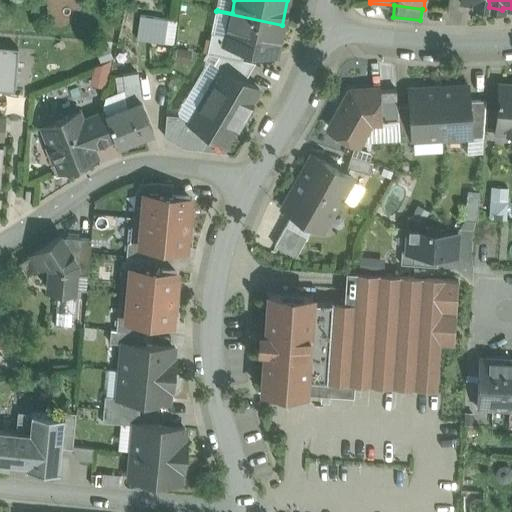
[(282,25),(216,11),(216,12),(231,15),(227,35),(225,43),(245,47),(276,54),(282,25)]
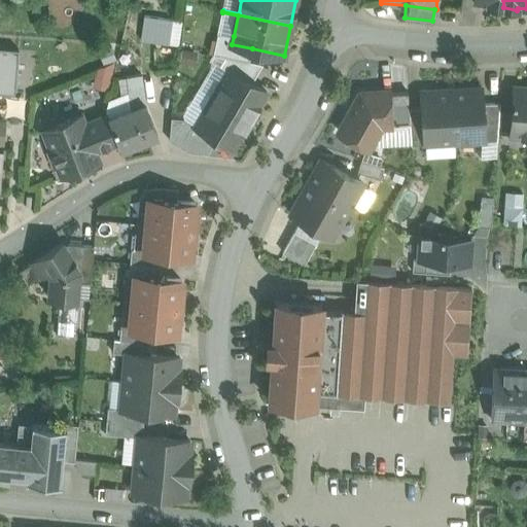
[(172,20),(144,16),(141,39),(168,43),(172,20)]
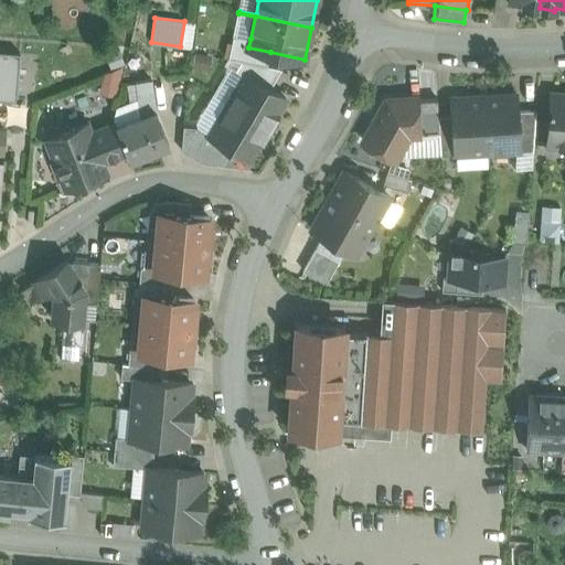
[(270,52),(248,48),(251,39),(233,35),(228,57),(242,61),(242,60),(267,65),(270,52)]
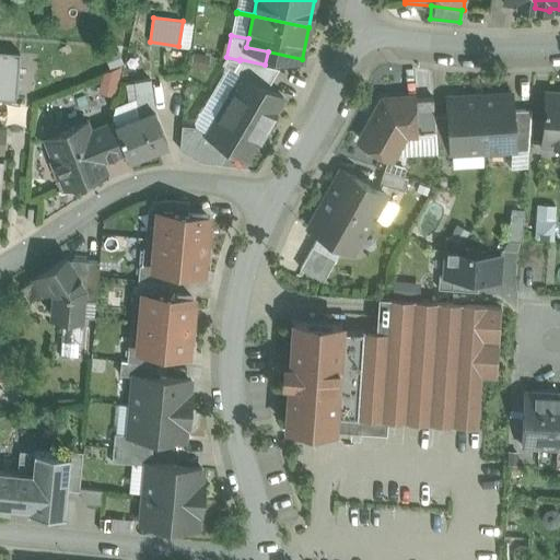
[(265,65),(240,59),(240,60),(234,69),(243,74),(243,73),(268,88),(279,68),(265,65)]
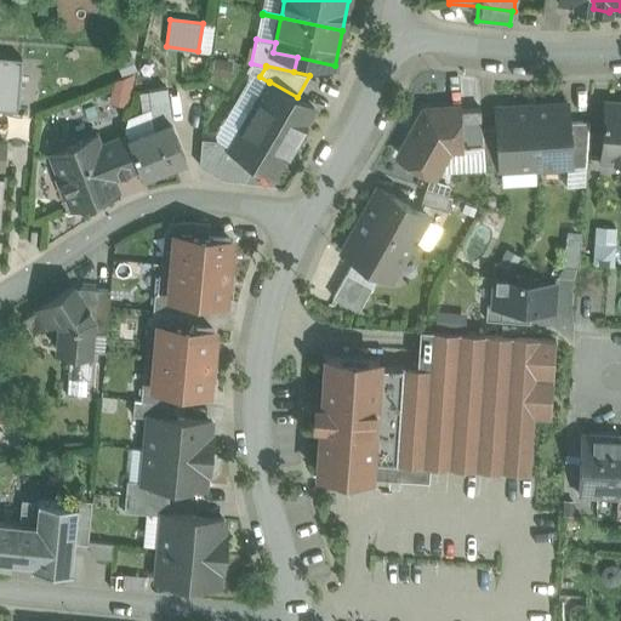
[(297,97),(269,81),(269,83),(251,112),(234,102),(234,103),(297,141),(306,126),(305,125),(314,108),(297,97)]
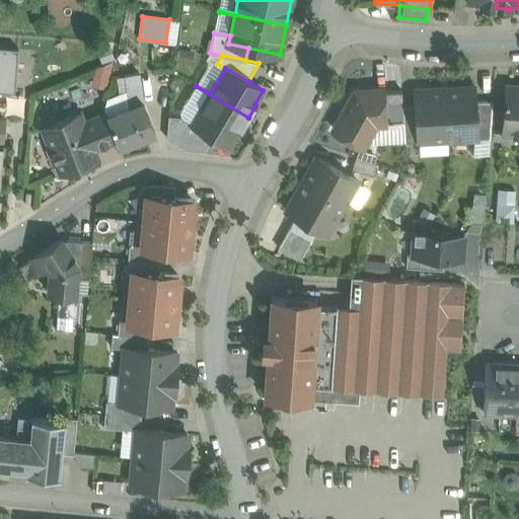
[(139,73),(125,75),(127,91),(106,99),(104,108),(106,113),(117,139),(120,146),(155,132),(143,101),(139,73)]
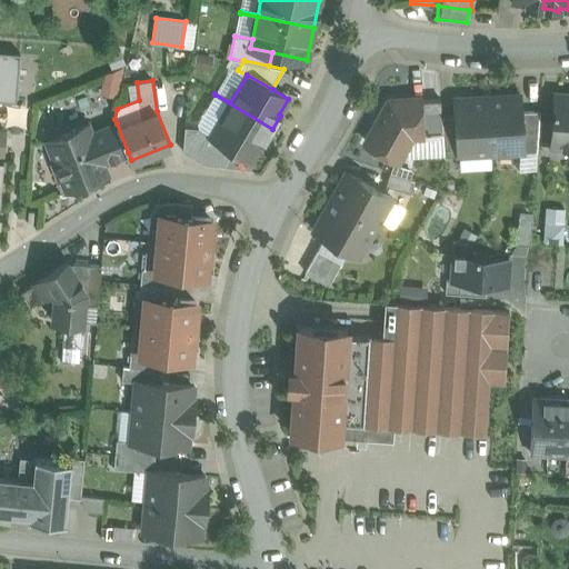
[(568,93),(555,93),(551,146),(568,147),(568,93)]
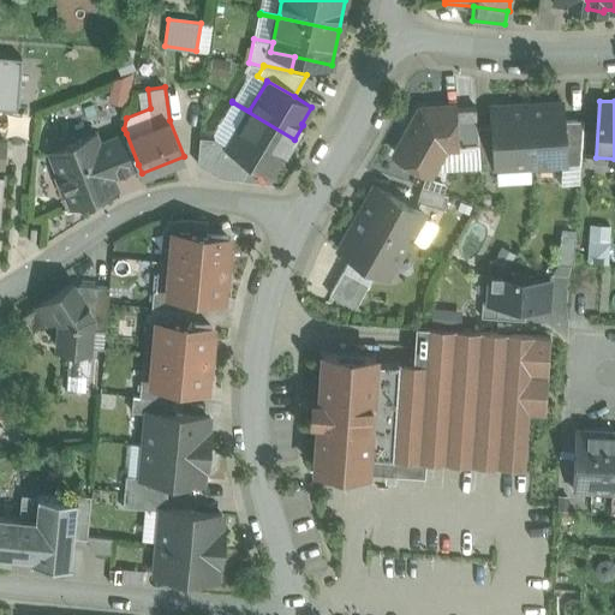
[(294,139),(232,102),(231,103),(248,113),(228,145),(227,147),(252,161),(272,173),(282,155),(285,156),(294,139)]
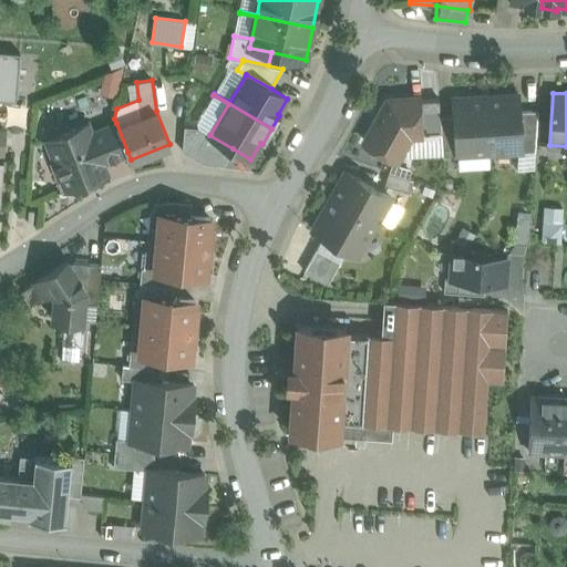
[(518,94),(485,96),(490,154),(522,152),(519,112),(518,94)]
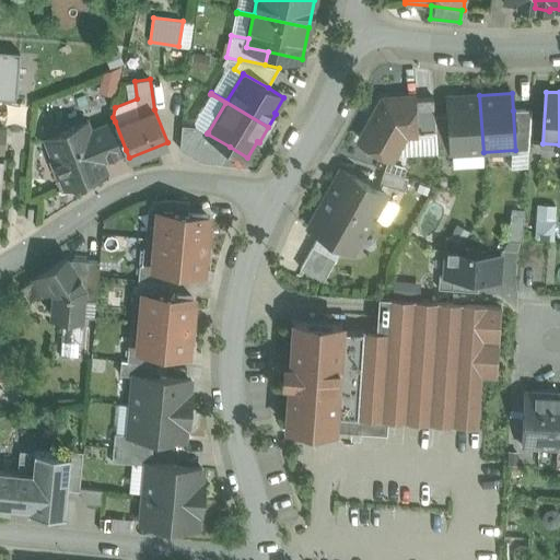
[(479,95),(446,97),(447,115),(451,154),(483,152),(479,95)]
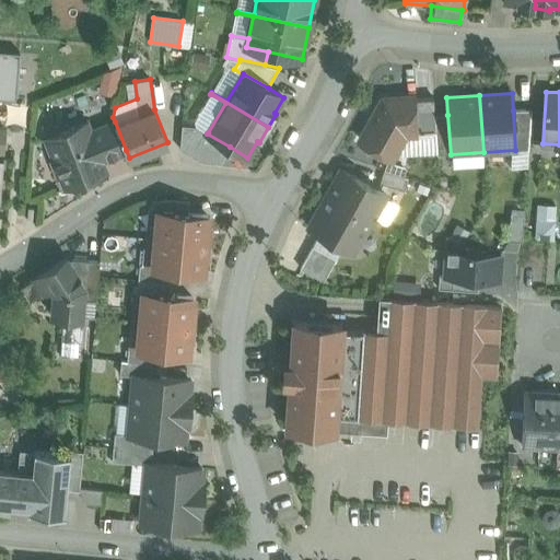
[(433,96),(412,97),(415,132),(423,131),(435,130),(434,116),(433,96)]
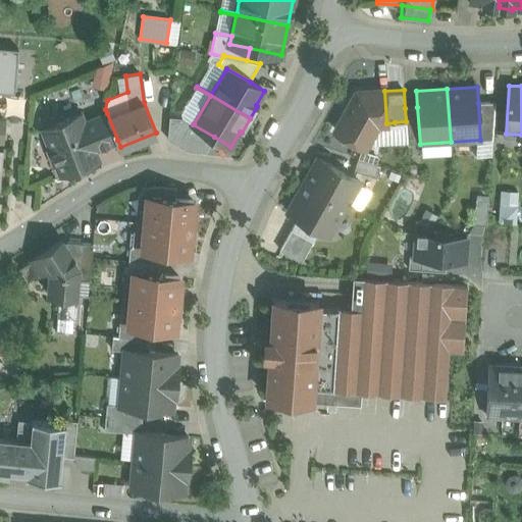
[(384,91),(357,92),(335,129),(365,146),(365,145),(377,123),(386,123),(384,91)]
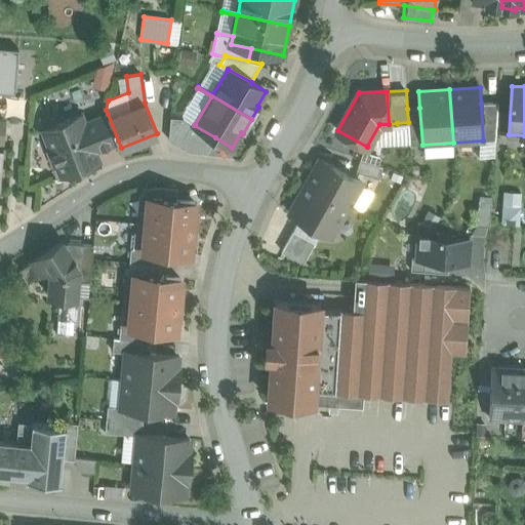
[(497,102),(481,104),(483,140),(495,139),(497,102)]
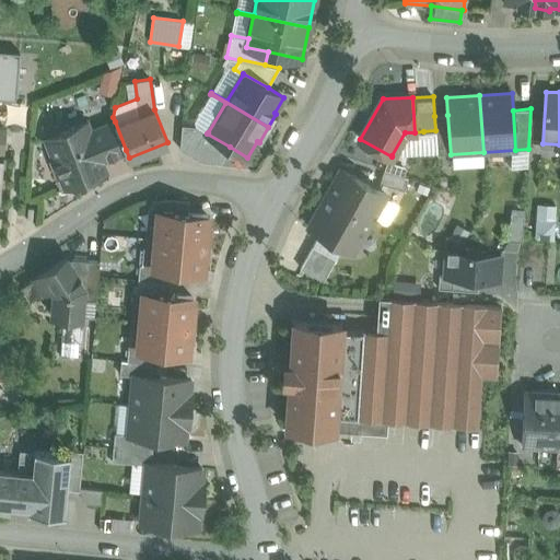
[(447,115),(434,116),(435,130),(438,154),(451,154),(447,115)]
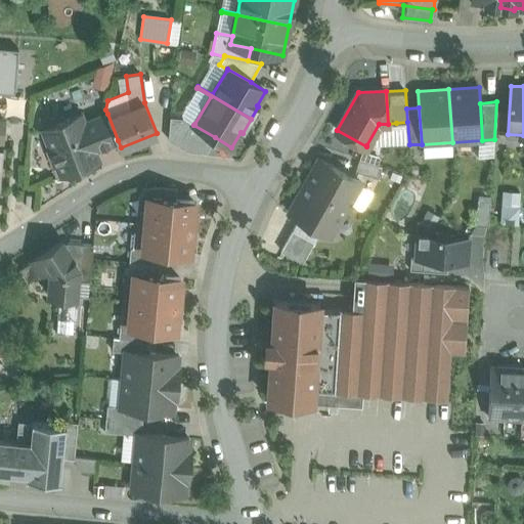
[(81,114),(43,129),(51,149),(47,150),(53,165),(56,164),(61,175),(99,161),(95,149),(84,123),(81,114)]
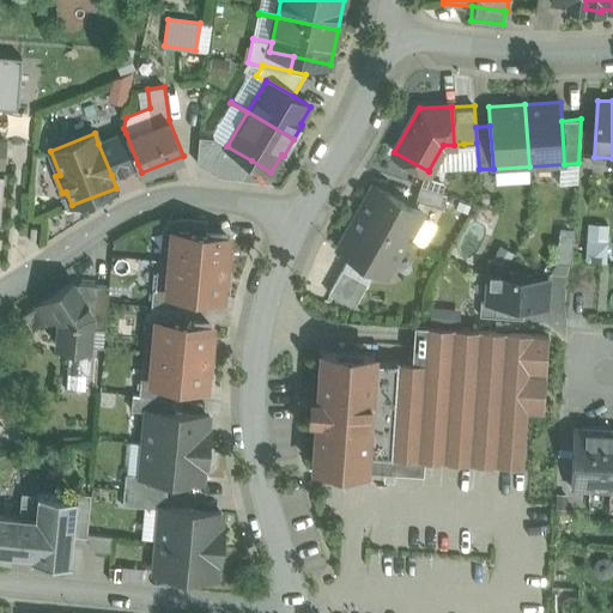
[(126,133),(98,144),(111,175),(138,164),(126,133)]
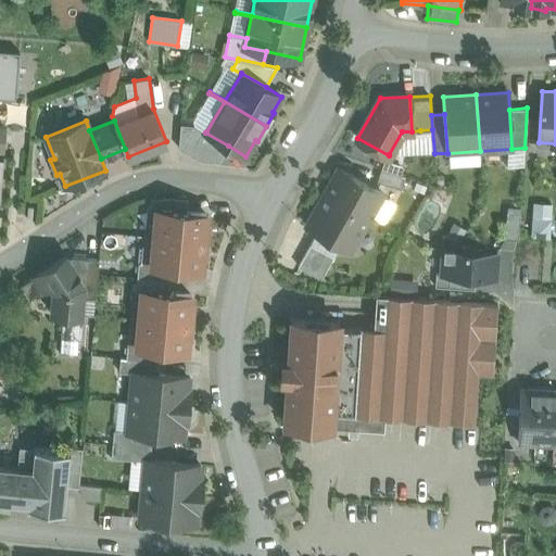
[(206,131),(196,125),(180,124),(178,148),(199,160),(219,162),(228,146),(205,133),(206,131)]
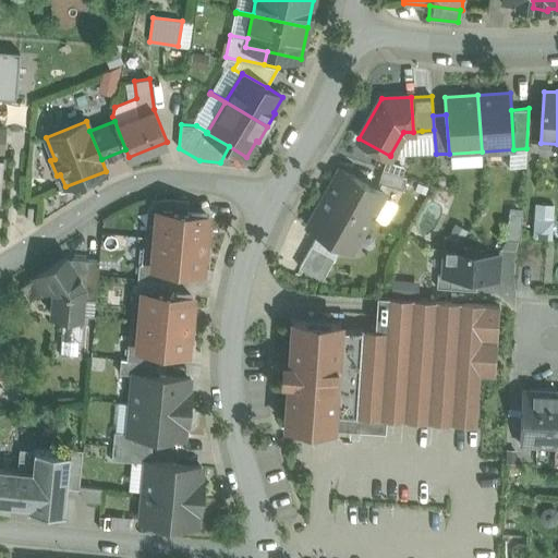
[(413,132),(403,132),(390,155),(423,153),(422,131),(413,132)]
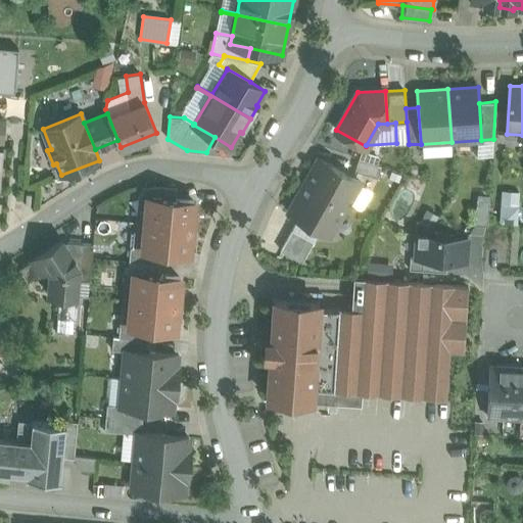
[(360,181),(319,158),(306,180),(347,202),(360,181)]
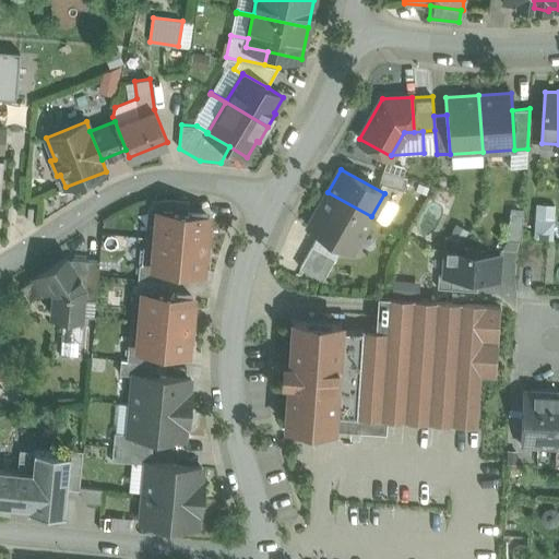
[(408,177),(383,169),(379,181),(404,190),(408,177)]
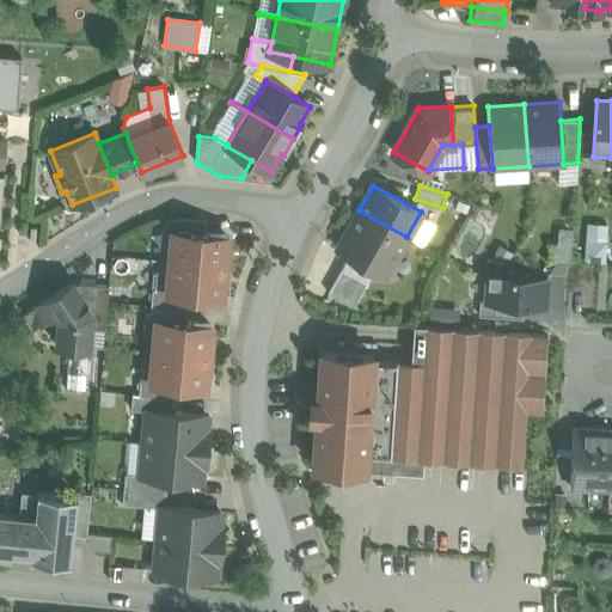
[(407,237),(359,210),(338,248),(349,255),(374,269),(386,275),(407,237)]
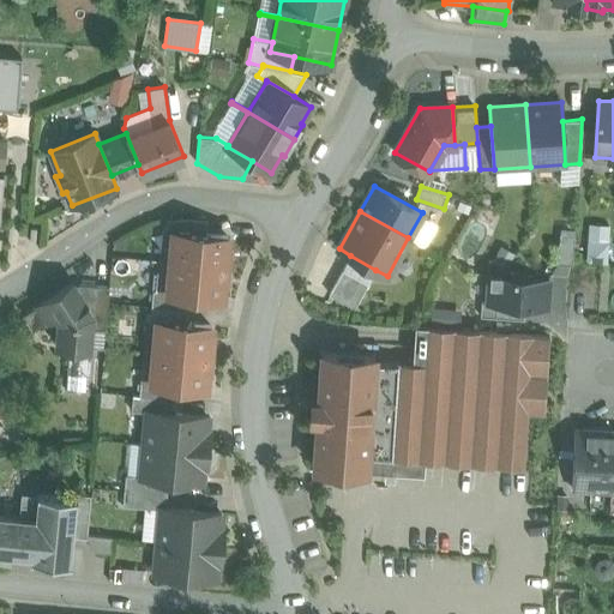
[(205,218),(186,217),(167,218),(166,232),(173,233),(174,230),(204,234),(205,218)]
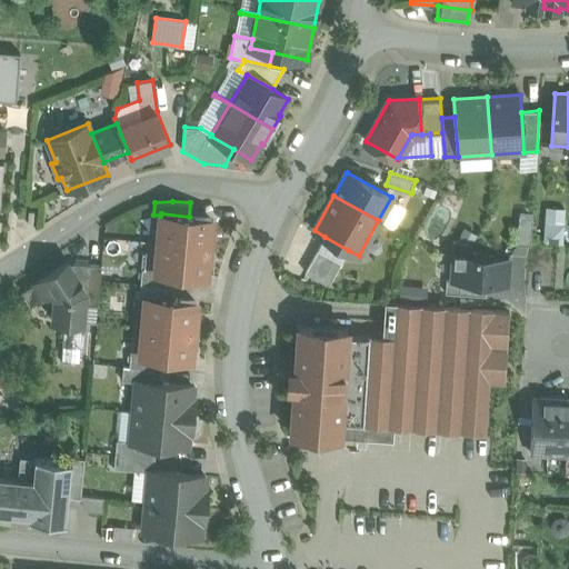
[(565,209),(547,208),(545,237),(562,238),(565,209)]
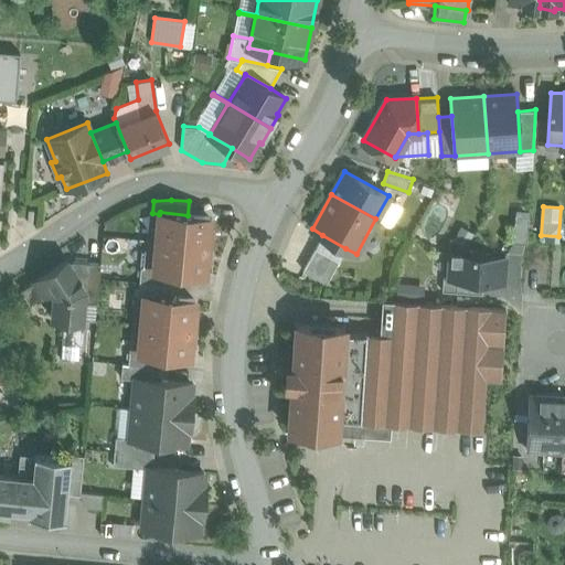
[(188,215),(160,212),(159,214),(152,213),(150,240),(209,245),(210,237),(206,236),(206,230),(208,230),(209,217),(188,215)]
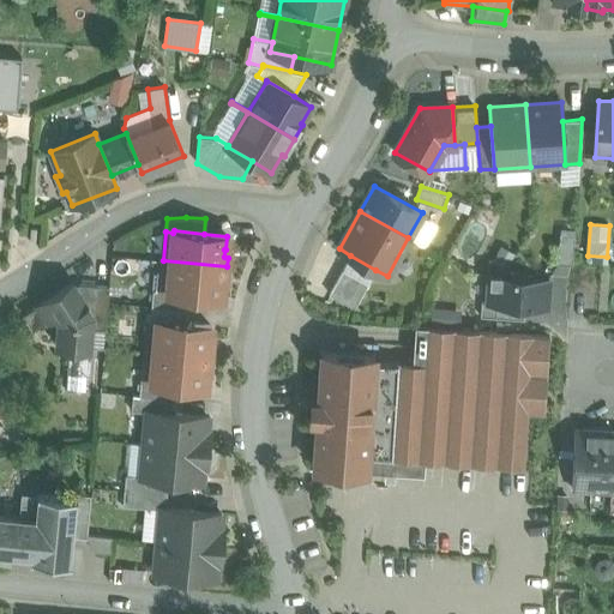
[(575,235),(560,234),(558,263),(572,264),(575,235)]
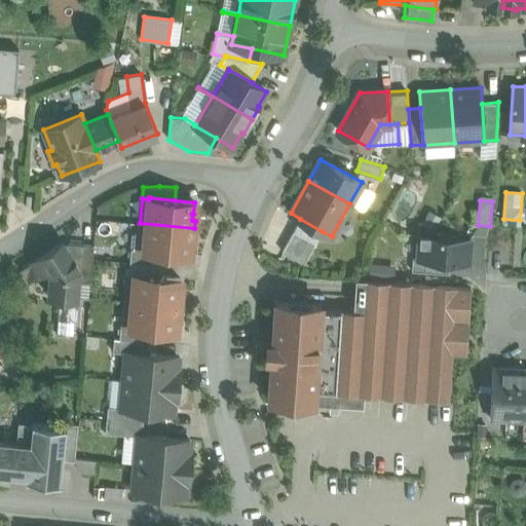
[(322,231),(300,219),(294,229),(315,241),(322,231)]
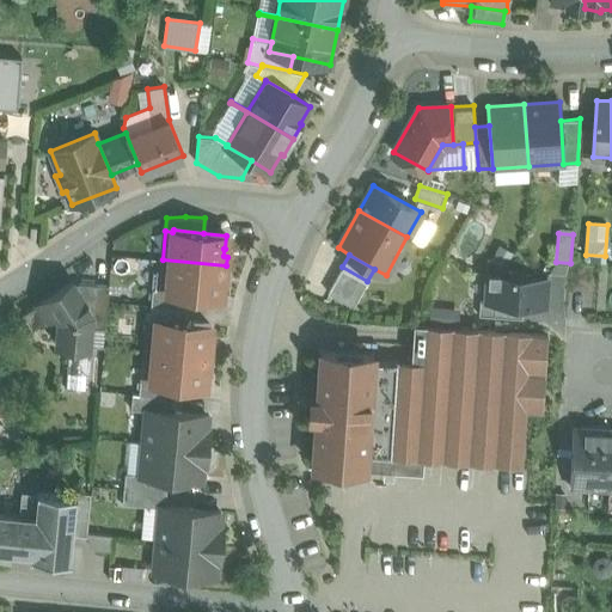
[(226,265),(163,259),(161,273),(154,273),(152,289),(153,289),(189,293),(220,295),(222,282),(220,282),(221,275),(225,275),(226,265)]
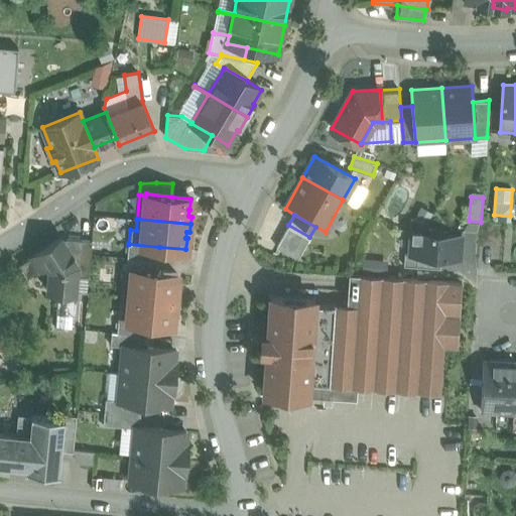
[(309,237),(288,225),(277,246),(298,258),(309,237)]
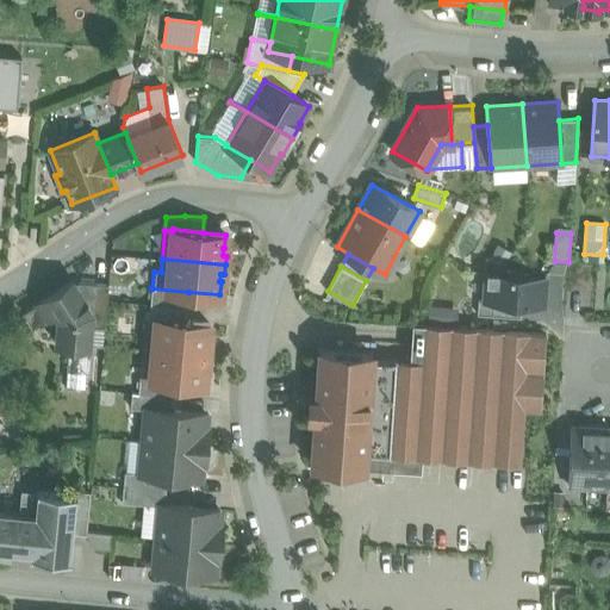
[(545,275),(486,272),(485,300),(522,303),(543,304),(545,275)]
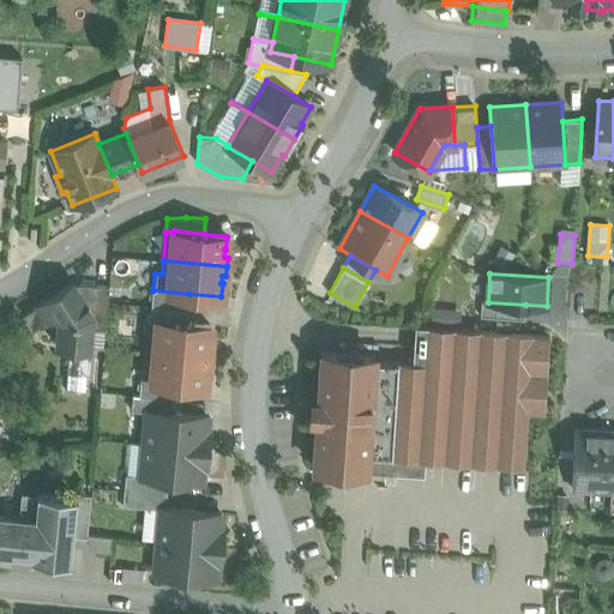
[(95,284),(80,283),(76,286),(73,282),(24,314),(34,329),(55,315),(59,320),(56,344),(70,345),(66,390),(85,391),(89,348),(91,327),(95,284)]
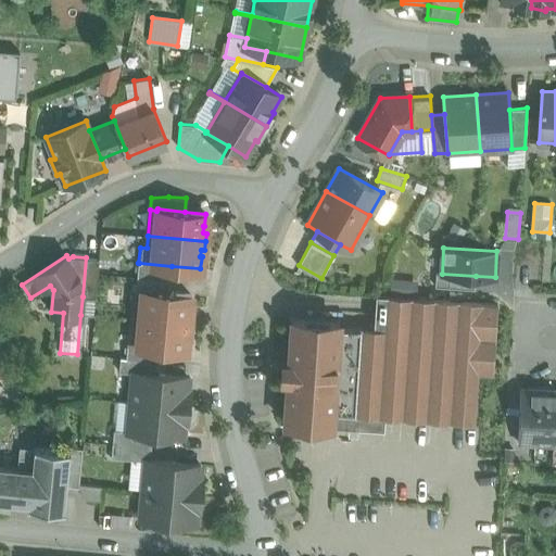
[(99,258),(86,257),(83,297),(96,298),(99,258)]
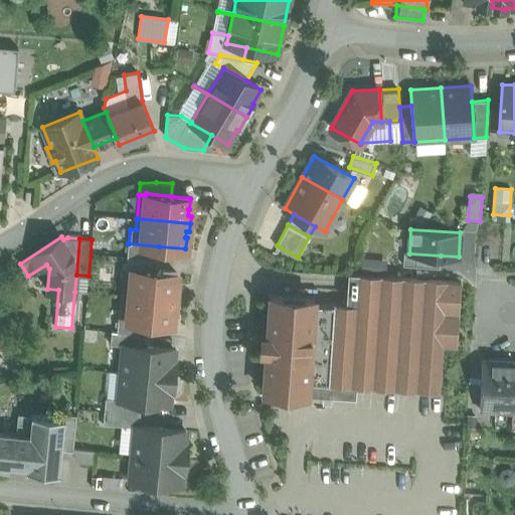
[(159,246),(129,243),(128,255),(158,259),(159,246)]
